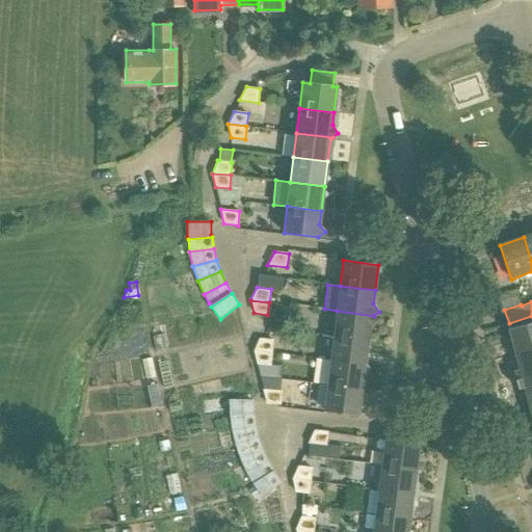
[(374,315),(374,316),(337,311),(334,336),(369,340),(370,326),(377,321),(374,315)]
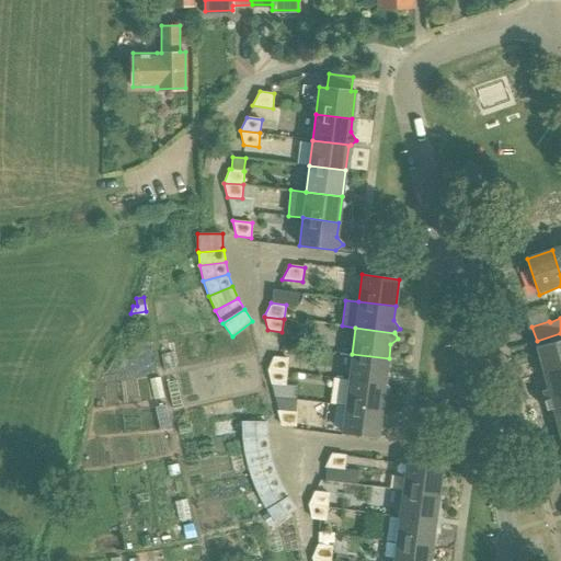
[(544,374),(560,368),(560,341),(537,347),(544,374)]
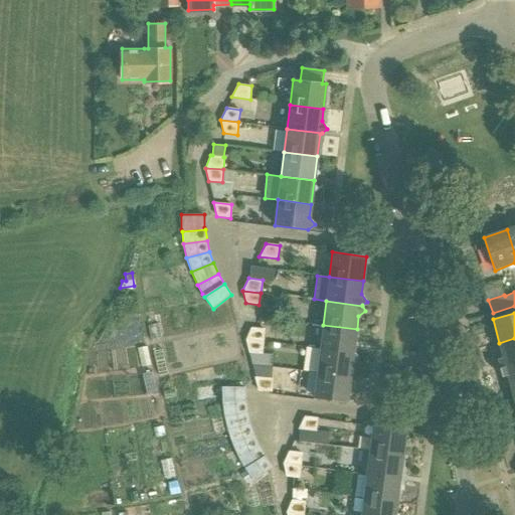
[(354,351),(357,329),(323,325),(320,349),(356,353),(354,351)]
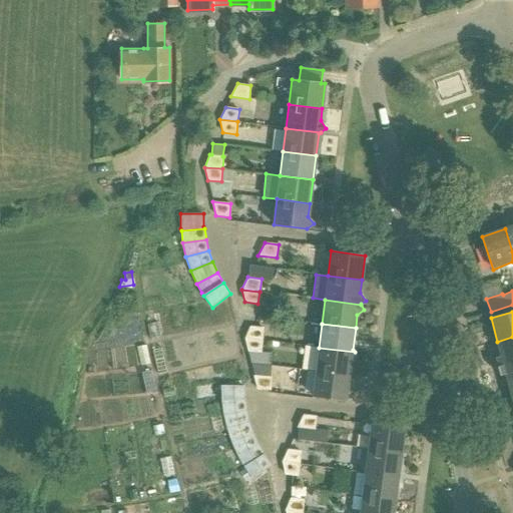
[(249,326),(244,339),(263,341),(264,328),(249,326)]
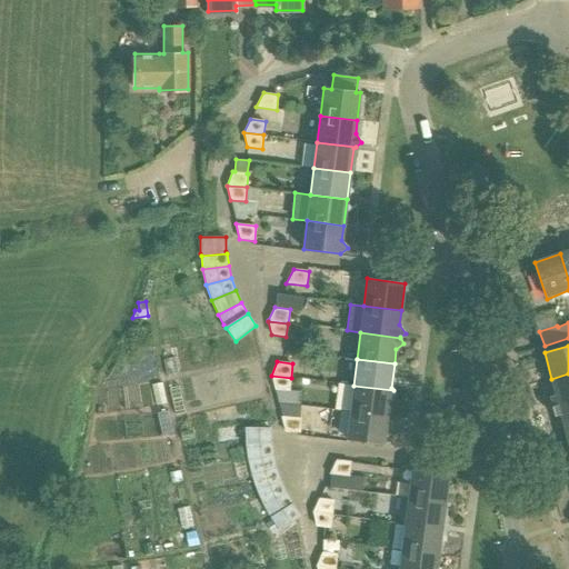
[(551,407),(568,401),(568,373),(551,379),(556,395),(549,396),(551,407)]
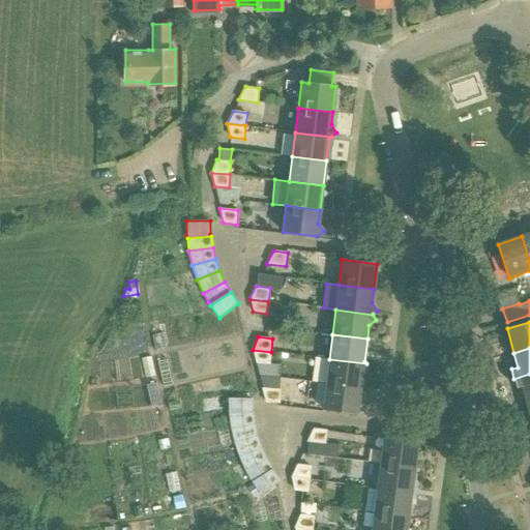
[(271,352),(253,350),(256,363),(257,363),(260,376),(280,378),(281,364),(270,363),(271,352)]
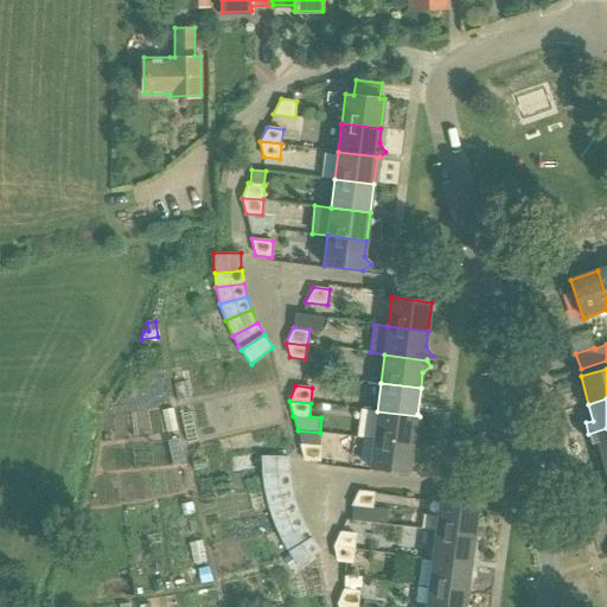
[(423,422),(420,416),(377,411),(374,440),(414,445),(415,428),(423,422)]
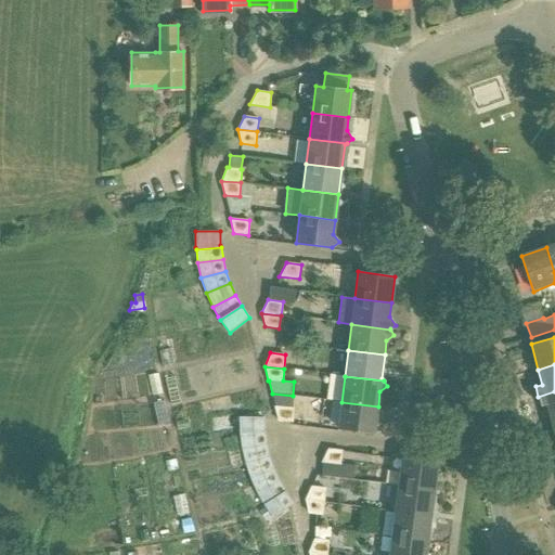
[(552,420),(554,418),(554,391),(538,397),(541,405),(547,404),(552,420)]
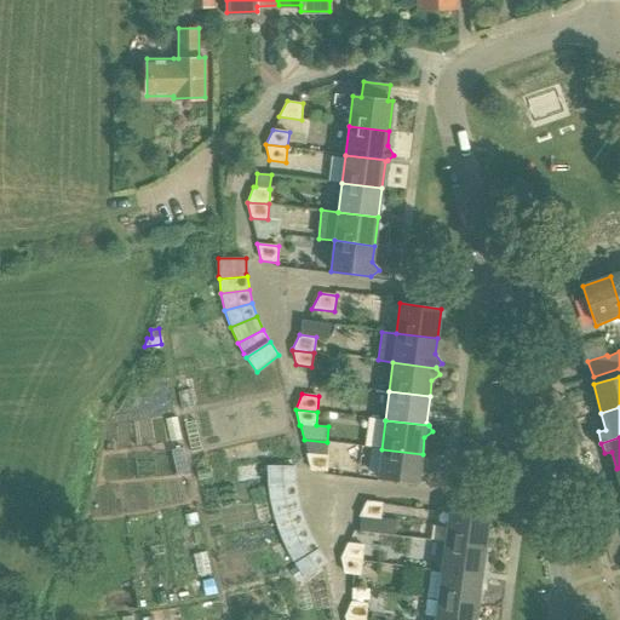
[(419,484),(423,454),(382,449),(378,480),(419,484)]
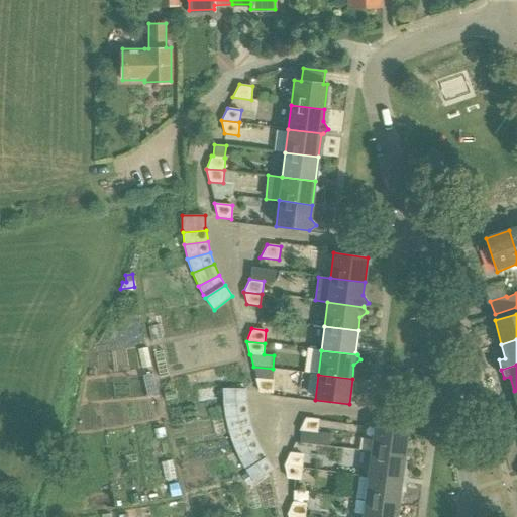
[(273,394),(274,380),(255,379),(259,393),(273,394)]
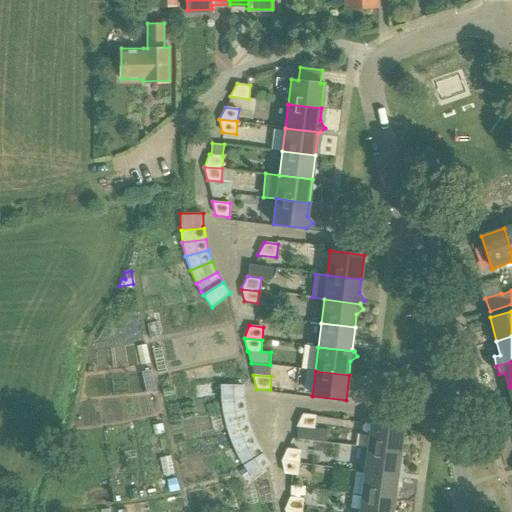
[(221,401),(244,399),(244,385),(220,384),(221,401)]
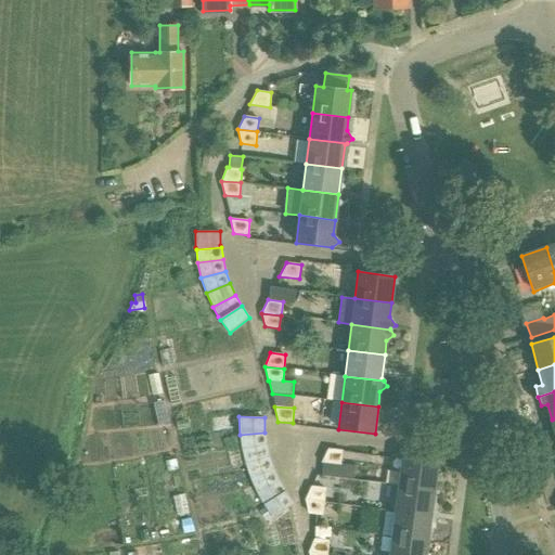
[(242,449),(267,444),(267,443),(265,433),(240,435),(242,448),(242,449)]
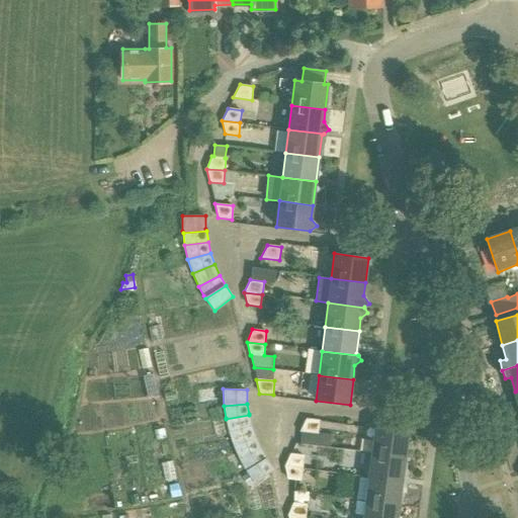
[(229,433),(252,427),(252,426),(249,415),(226,419),(229,433)]
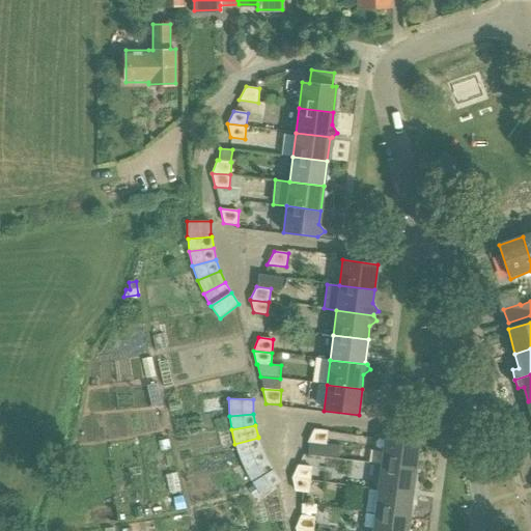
[(326,445),(328,430),(313,428),(307,443),(326,445)]
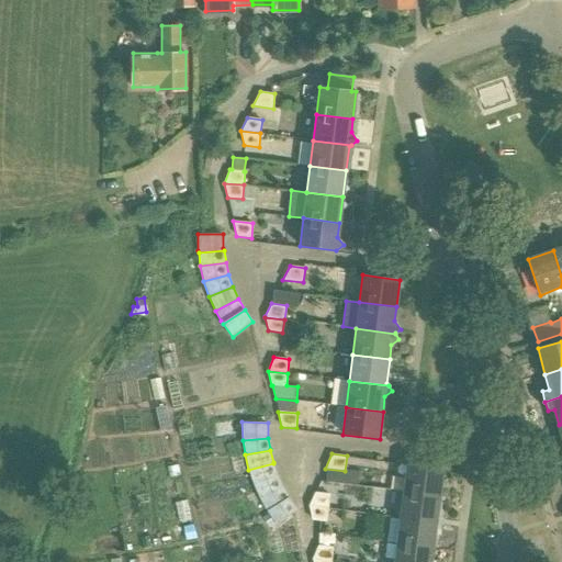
[(254,484),(278,475),(277,474),(273,463),(248,470),(254,484)]
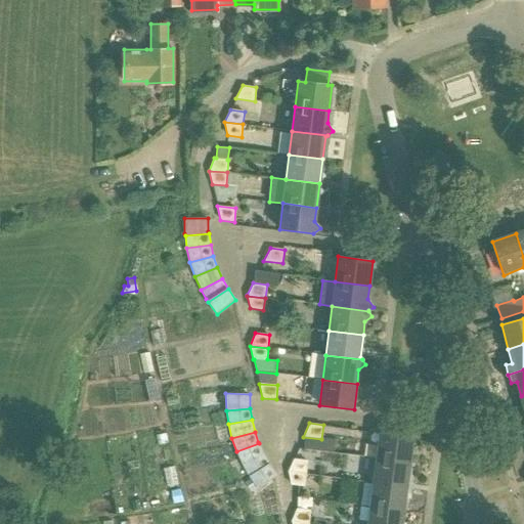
[(410,462),(413,437),(380,432),(377,457),(410,462)]
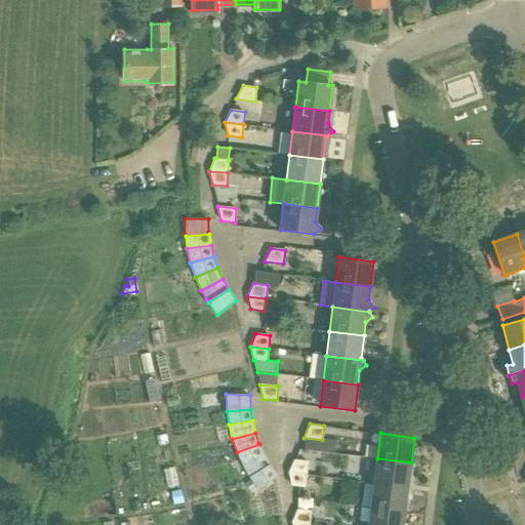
[(223,446),(220,434),(195,437),(196,450),(223,446)]
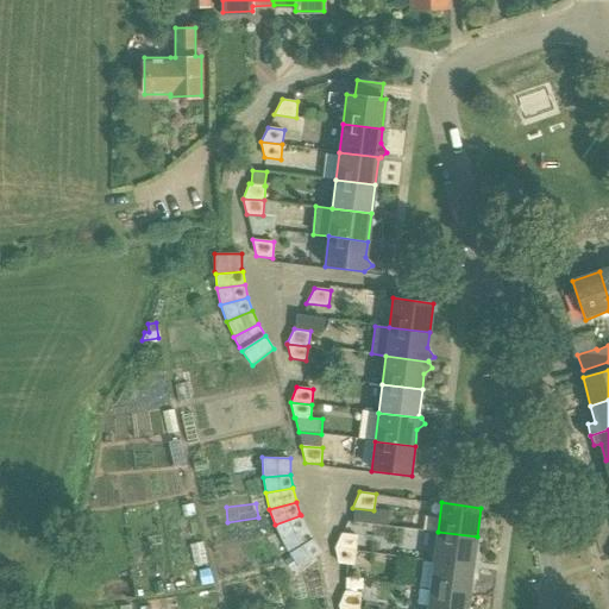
[(281,540),(307,528),(306,527),(301,515),(275,525),(281,540)]
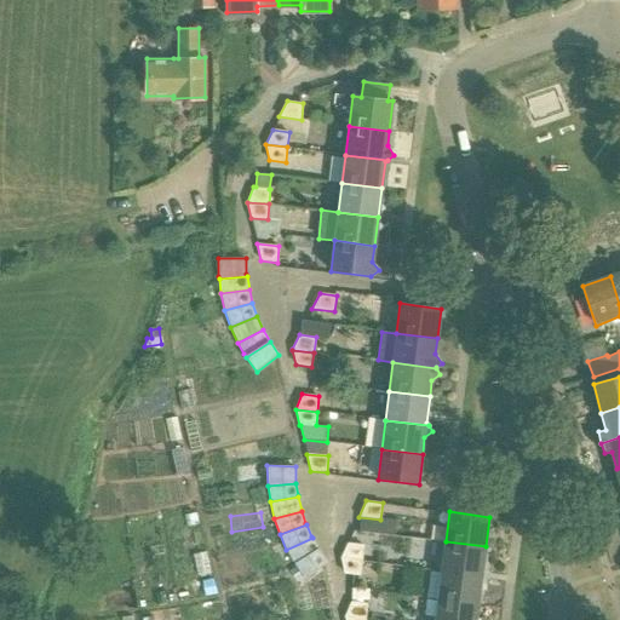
[(294,564),(319,549),(313,538),(286,550),(294,564)]
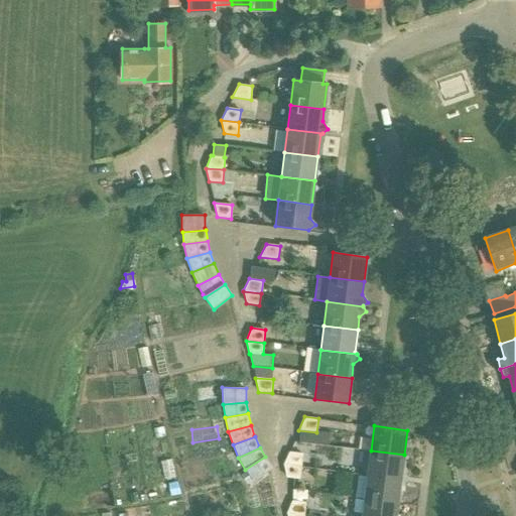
[(189,453),(194,467),(206,463),(202,448),(189,453)]
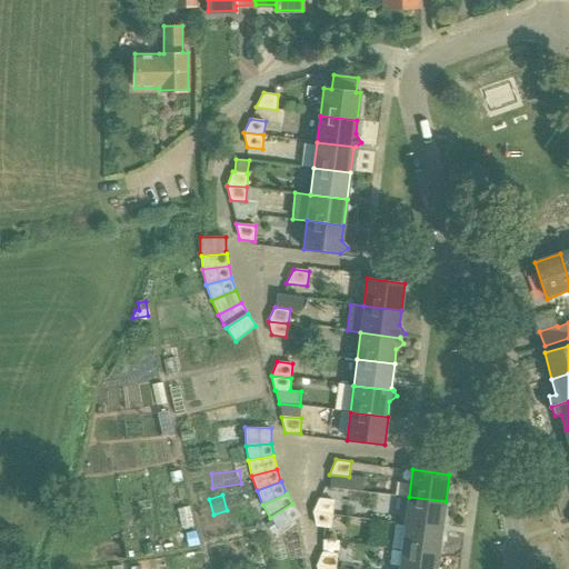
[(442,528),(446,501),(409,497),(406,523),(442,528)]
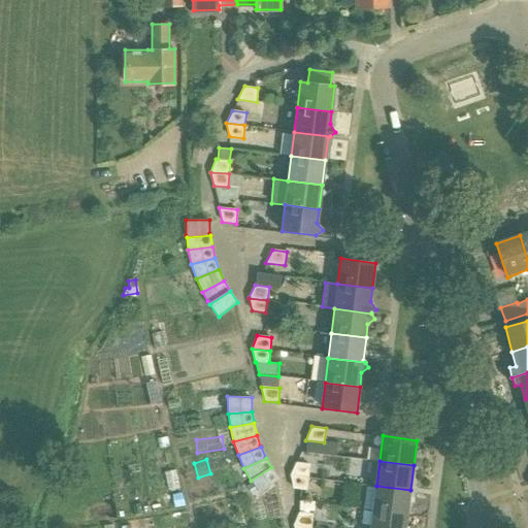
[(296,462),(290,474),(308,476),(309,464),(296,462)]
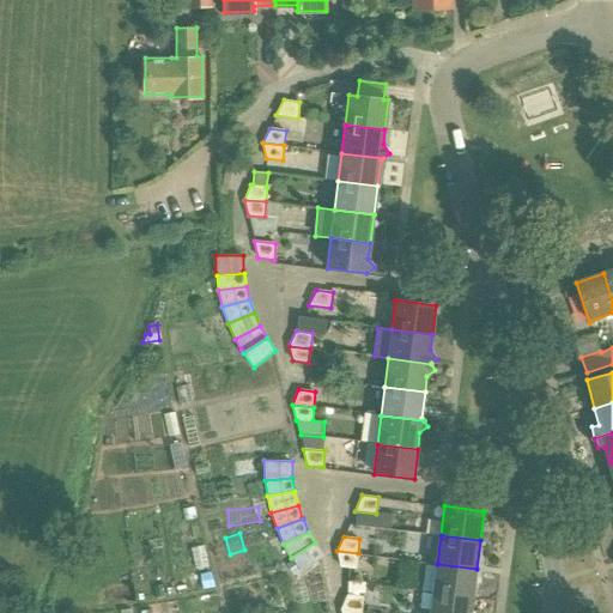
[(302,574),(325,556),(315,542),(291,558),(293,560),(299,570),(302,574)]
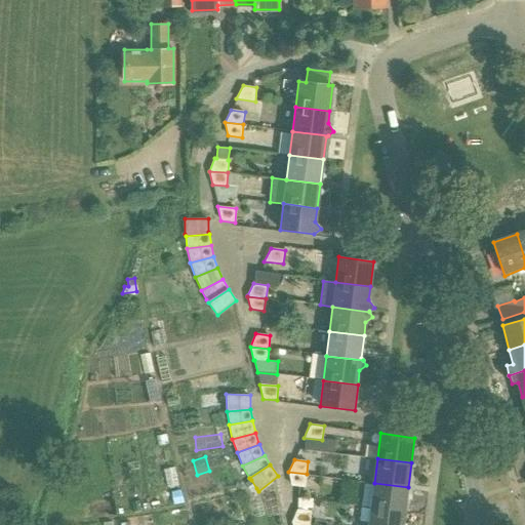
[(306,487),(307,474),(288,472),(291,486),(306,487)]
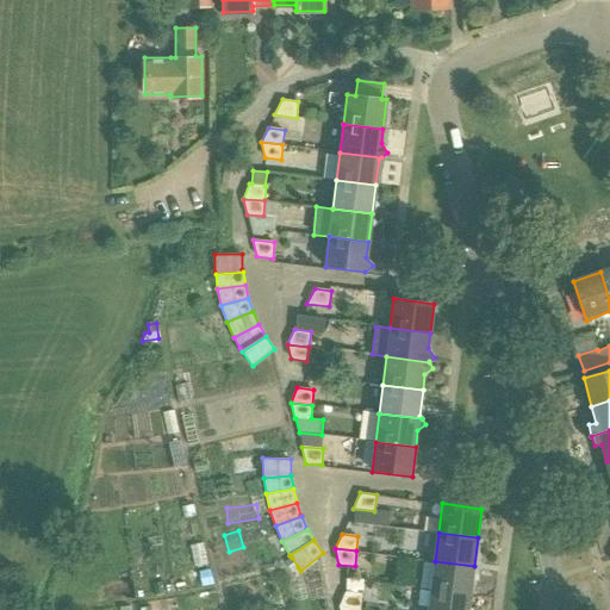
[(298,567),(292,558),(285,562),(291,572),(298,567)]
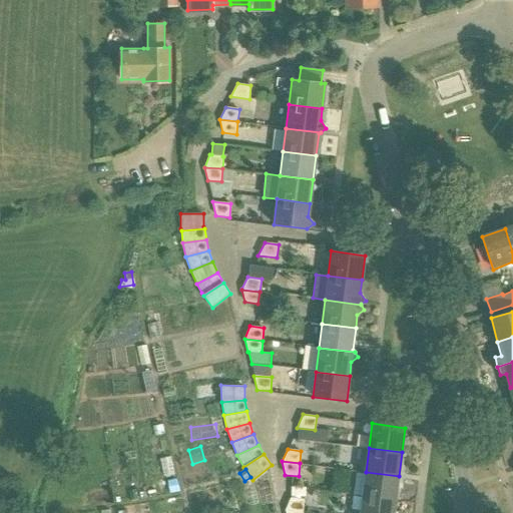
[(396,500),(399,476),(366,472),(363,496),(396,500)]
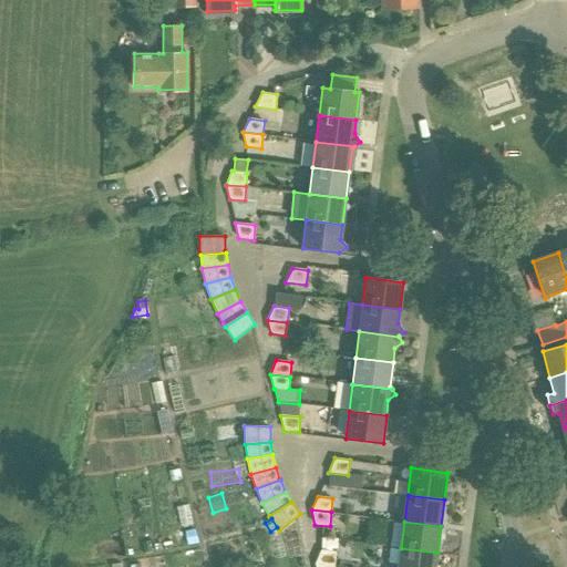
[(198,543),(195,529),(184,532),(187,545),(198,543)]
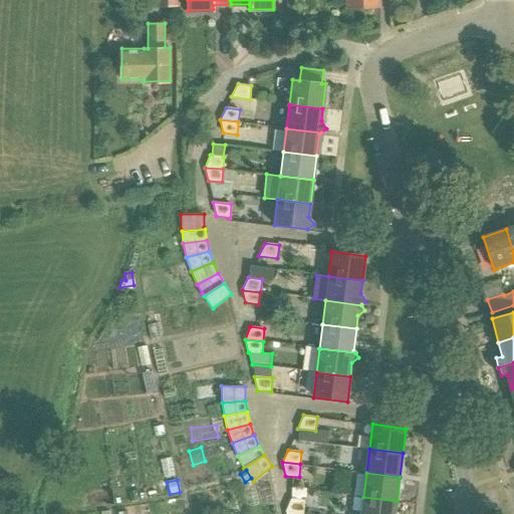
[(395,513),(397,501),(363,497),(360,513),(395,513)]
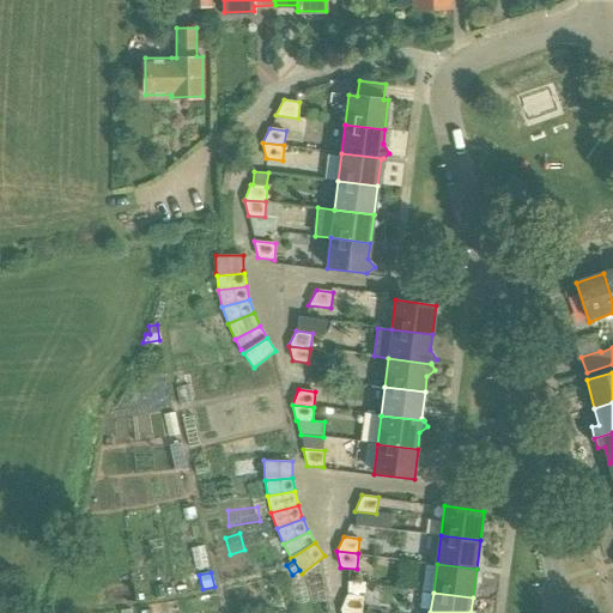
[(347,594),(340,610),(362,612),(363,596),(347,594)]
